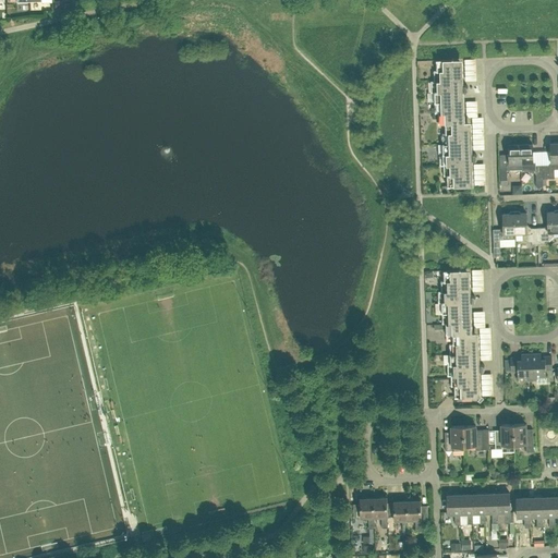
[(438,124),(445,124),(445,123),(461,122),(461,101),(460,92),(464,92),(465,92),(466,92),(466,91),(468,91),(468,89),(469,88),(469,87),(468,86),(468,85),(466,85),(465,85),(464,85),(460,85),(459,59),(456,59),(436,60),(437,71),(434,71),(434,81),(431,81),(431,93),(434,93),(435,113),(438,113),(438,124)]
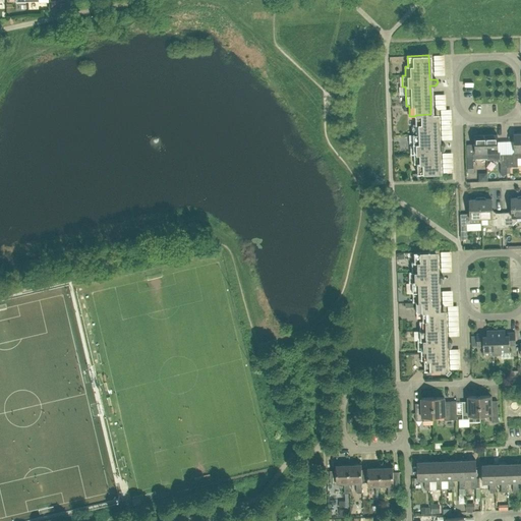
[(443,143),(442,143),(438,143),(437,114),(433,114),(430,114),(415,115),(415,116),(416,124),(413,124),(413,143),(410,143),(411,155),(414,155),(414,165),(417,165),(417,174),(436,173),(439,173),(438,150),(442,150),(443,150),(444,150),(444,149),(445,149),(445,148),(446,147),(446,146),(445,145),(444,143),(443,143)]
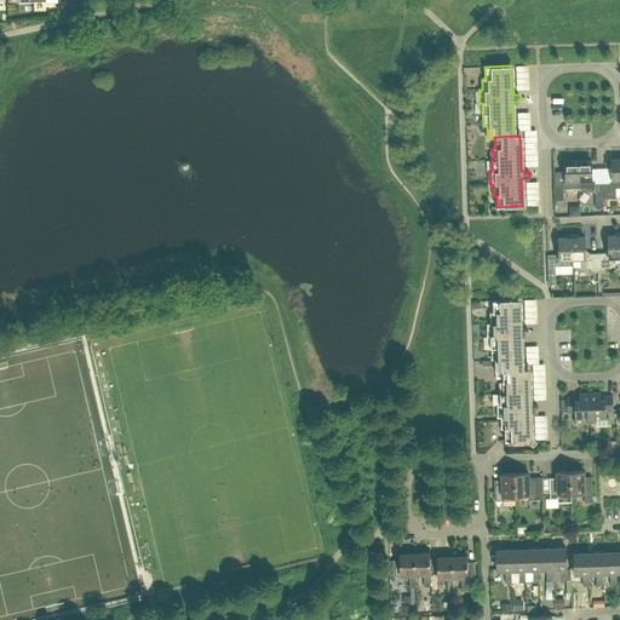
[(619,159),(612,160),(612,179),(609,183),(602,183),(603,199),(616,199),(615,188),(619,188),(619,159)]
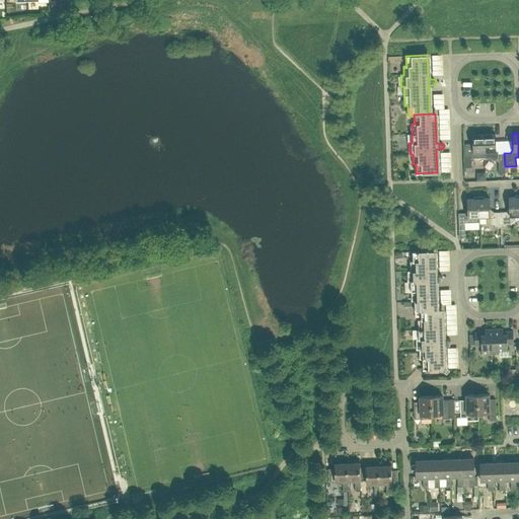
[(470,155),(465,155),(465,167),(471,167),(471,159),(485,159),(485,152),(484,134),(472,135),(473,152),(472,152),(470,153),(470,155)]
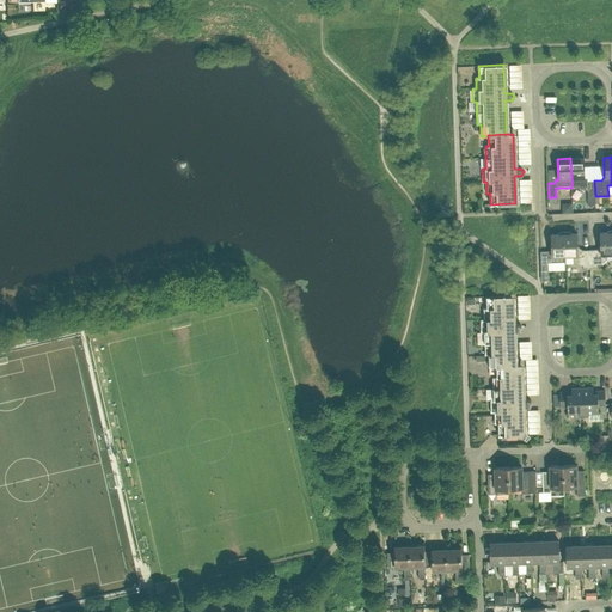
[(570,158),(571,179),(585,179),(583,158),(570,158)]
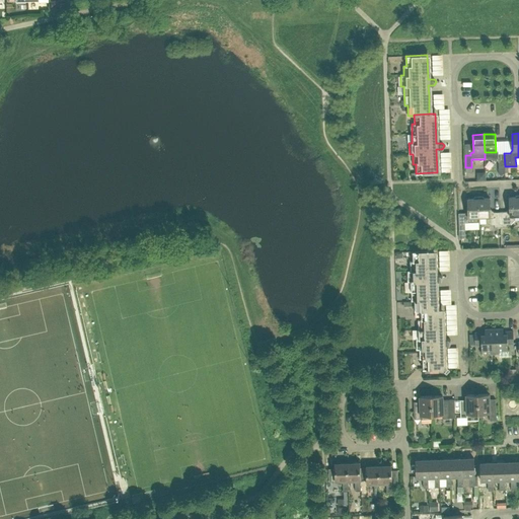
[(515,220),(514,216),(518,215),(518,195),(516,195),(514,197),(509,197),(509,208),(506,212),(500,212),(501,227),(507,226),(507,224),(511,224),(515,220)]
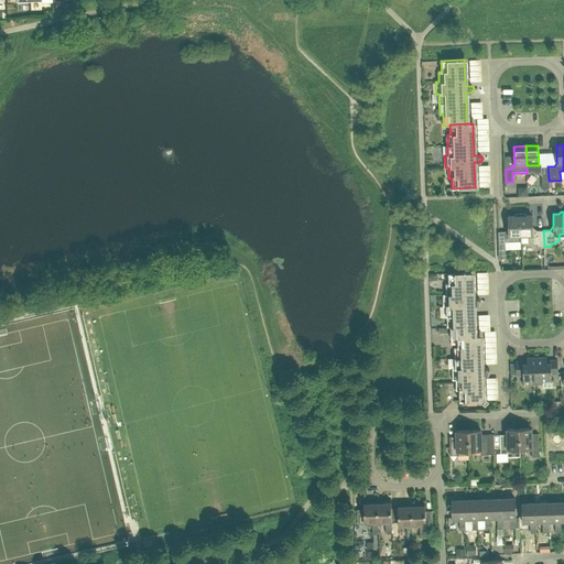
[(537,245),(538,247),(544,247),(543,230),(537,230),(533,227),(532,215),(527,215),(524,213),(520,214),(521,236),(528,236),(528,240),(533,245),(537,245)]
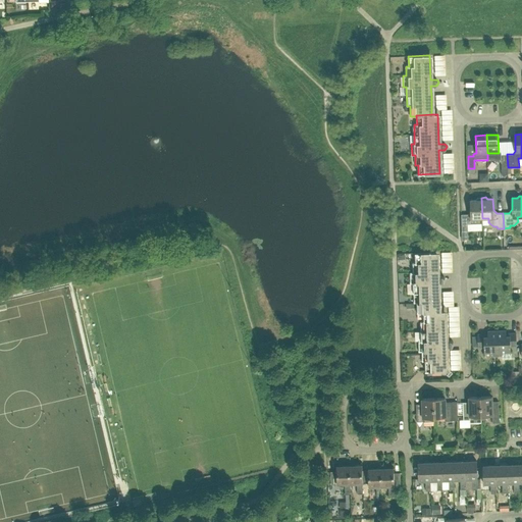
[(471,223),(471,219),(482,218),(481,198),(477,198),(475,200),(470,200),(471,214),(461,214),(462,231),(468,231),(468,223),(471,223)]
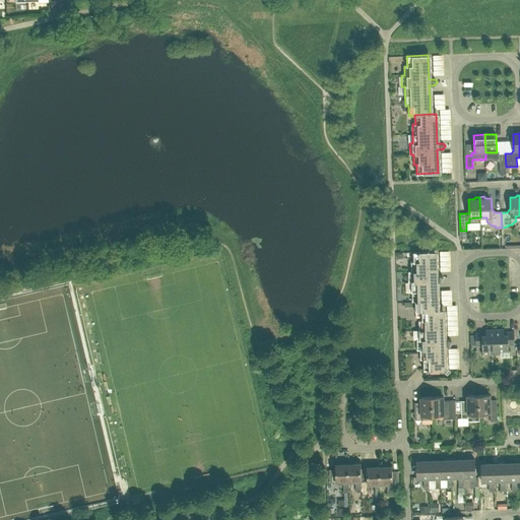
[(447,267),(446,248),(437,248),(438,267),(447,267)]
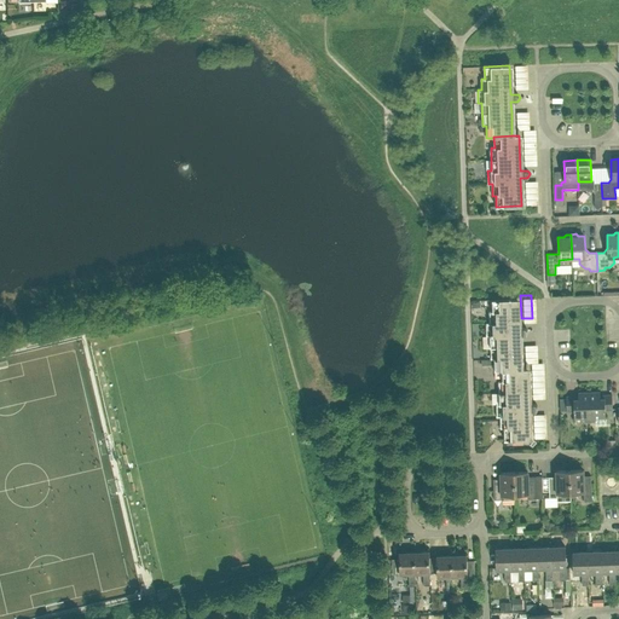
[(525,327),(524,327),(522,328),(519,328),(518,299),(514,299),(492,300),(492,312),(489,312),(490,323),(486,323),(486,336),(490,336),(491,359),(495,359),(495,360),(495,365),(495,371),(502,371),(502,370),(520,369),(519,346),(519,335),(524,335),(525,335),(526,334),(527,334),(527,333),(527,331),(527,330),(527,329),(526,328),(525,328),(525,327)]
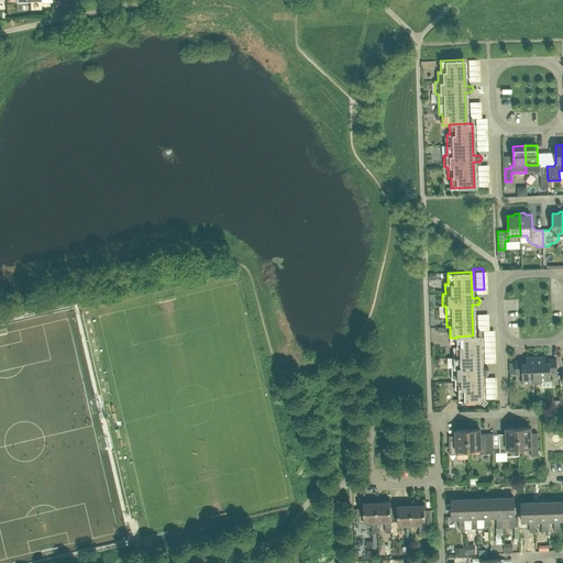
[(486,367),(485,366),(485,367),(481,367),(479,335),(476,335),(473,335),(456,337),(456,338),(456,346),(453,346),(454,367),(451,367),(452,379),(455,379),(455,390),(459,390),(459,400),(478,399),(482,399),(481,374),(485,374),(486,374),(487,374),(487,373),(488,373),(488,372),(489,371),(489,370),(488,368),(488,367),(487,367),(486,367)]
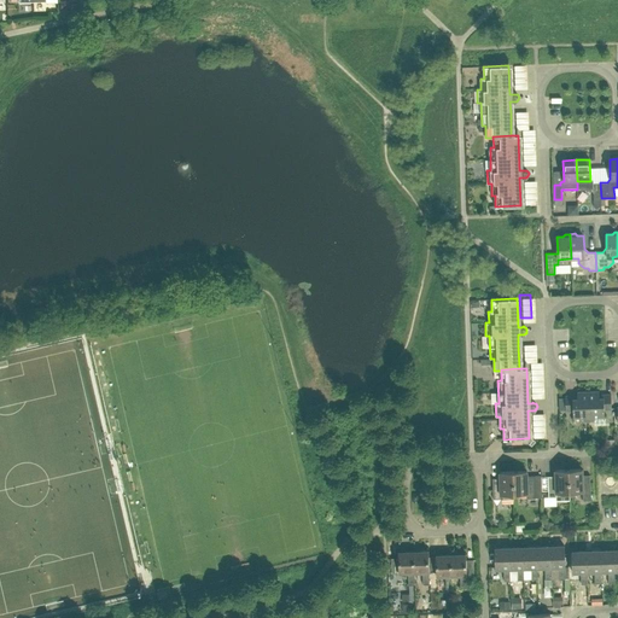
[(573,410),(573,418),(583,418),(583,421),(589,421),(588,391),(577,392),(577,396),(565,396),(566,410),(573,410)]
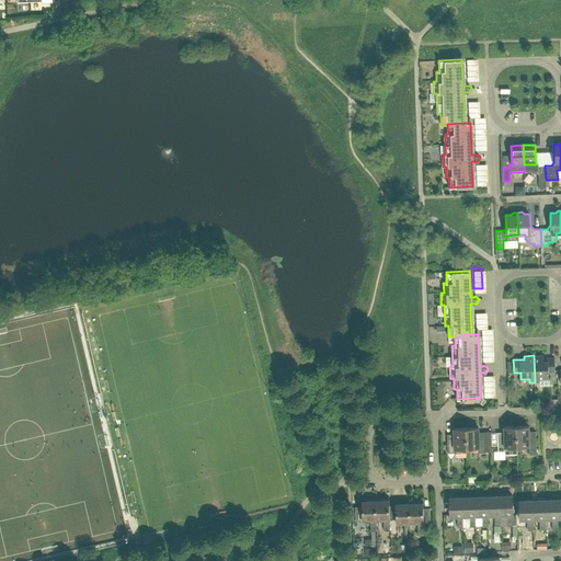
[(544,358),(544,355),(534,355),(535,382),(542,382),(542,385),(549,385),(549,371),(556,371),(554,358),(544,358)]
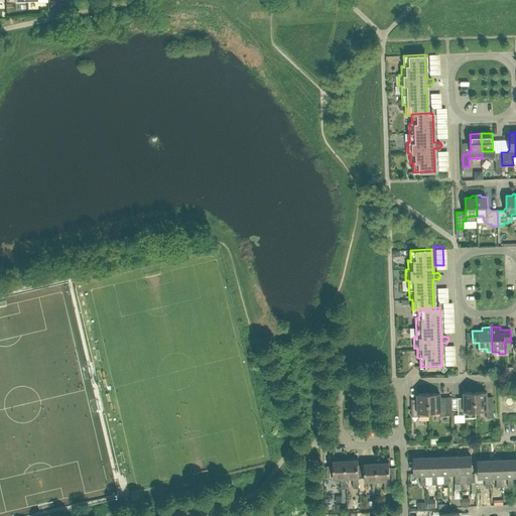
[(476,411),(487,410),(487,418),(493,417),(493,396),(486,397),(486,391),(475,392),(476,411)]
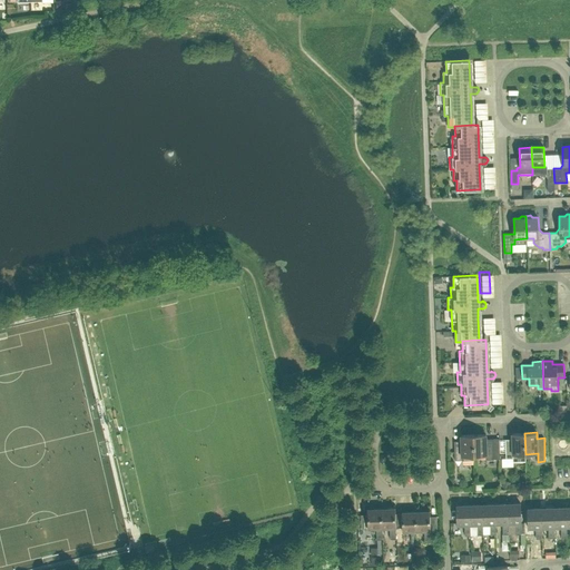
[(526,461),(526,454),(524,433),(512,433),(512,439),(505,440),(505,459),(513,459),(513,462),(526,461)]
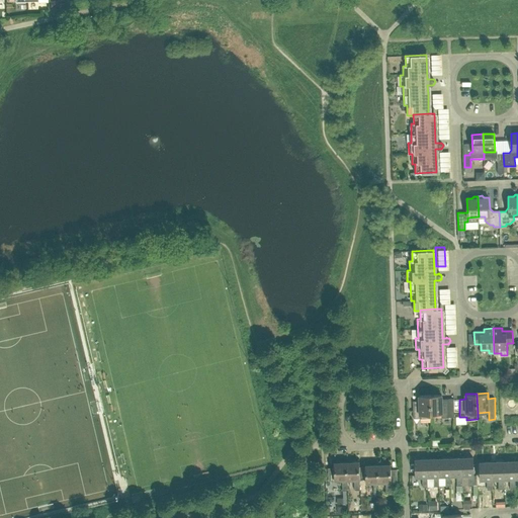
[(413,401),(414,418),(420,418),(420,419),(431,419),(431,415),(430,395),(419,396),(419,401),(413,401)]
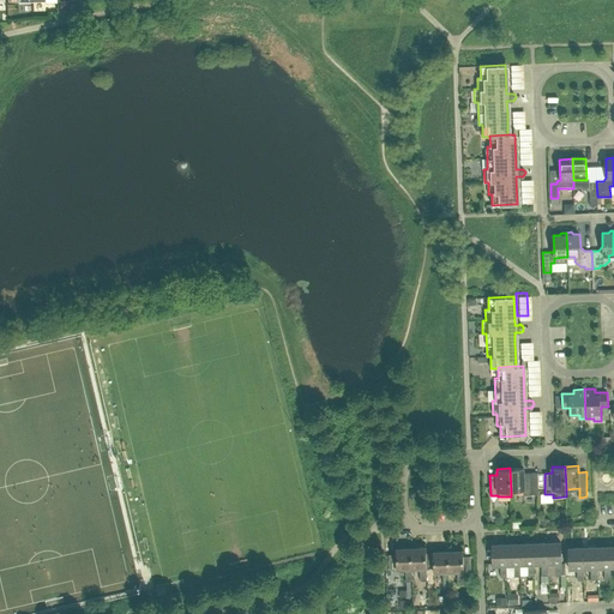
[(537,473),(523,473),(523,468),(510,468),(511,492),(523,491),(524,495),(539,494),(537,473)]
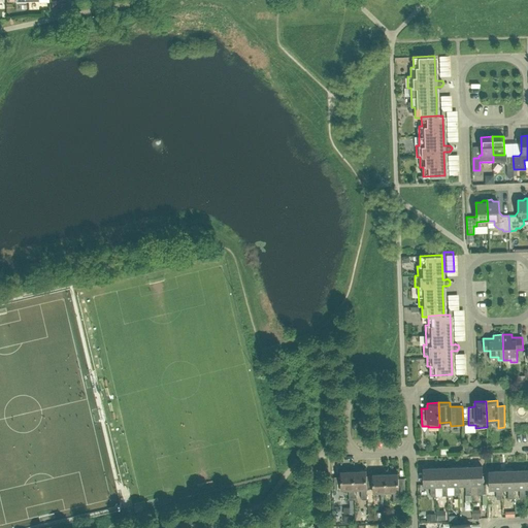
[(466,495),(471,495),(470,485),(470,466),(458,467),(459,485),(465,485),(466,495)]
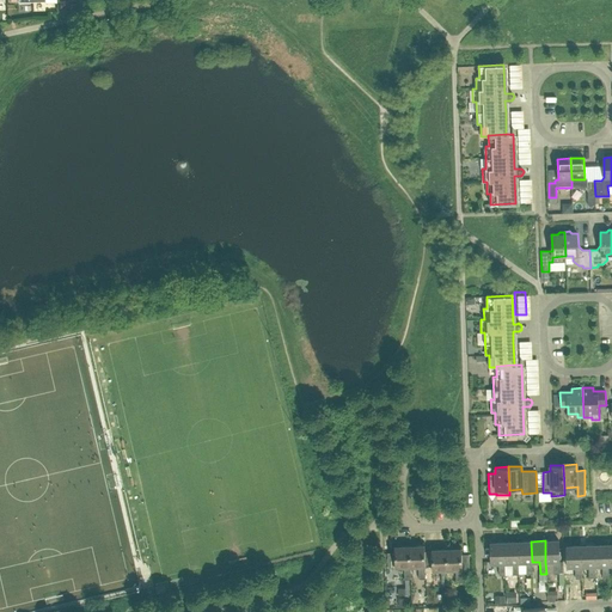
[(560,562),(558,540),(545,540),(545,562),(554,562),(554,573),(560,573),(560,562)]
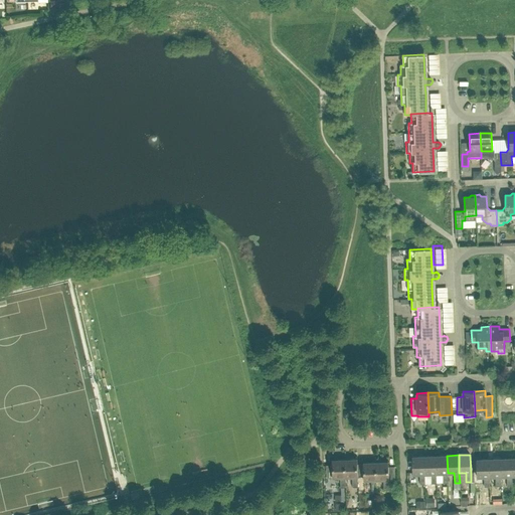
[(340,488),(346,488),(345,478),(344,460),(338,460),(337,457),(335,457),(335,456),(332,456),(332,460),(332,465),(326,465),(327,478),(333,478),(340,478),(340,488)]
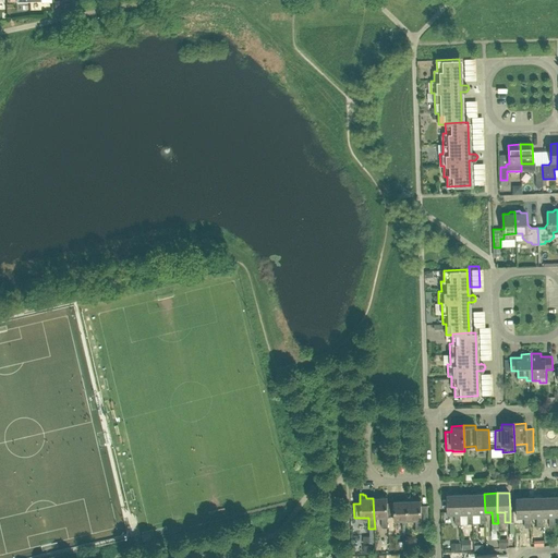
[(388,517),(387,502),(387,497),(379,497),(379,495),(376,495),(376,494),(373,494),(373,498),(374,518),(381,517),(381,528),(388,528),(387,517),(388,517)]
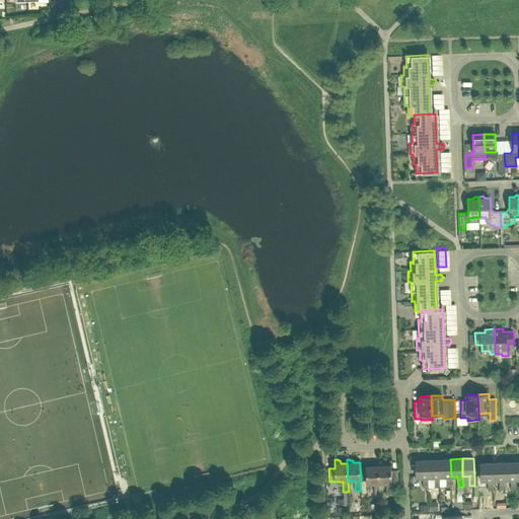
[(435,488),(440,488),(440,477),(439,459),(428,460),(428,477),(435,477),(435,488)]
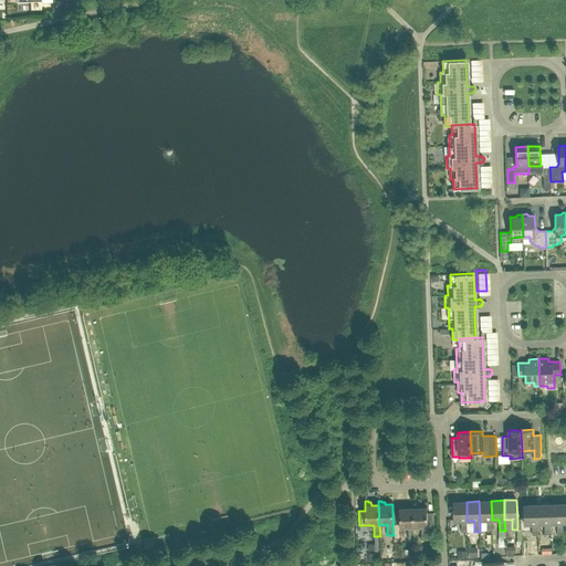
[(486,531),(492,531),(492,520),(491,501),(479,501),(480,521),(486,521),(486,531)]
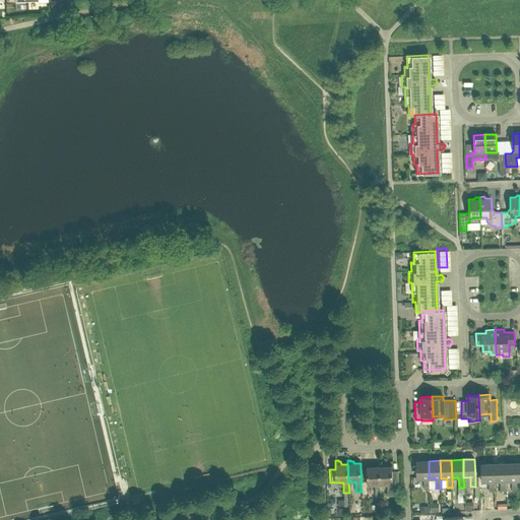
[(416,461),(416,479),(424,478),(425,489),(430,489),(429,478),(429,461),(416,461)]
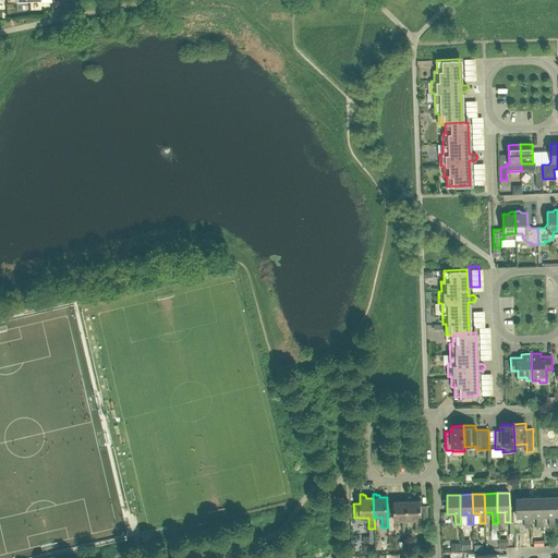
[(410,497),(410,496),(407,496),(407,500),(408,520),(415,520),(416,531),(422,531),(421,520),(422,520),(422,519),(428,519),(427,506),(421,506),(421,500),(413,500),(413,497),(410,497)]
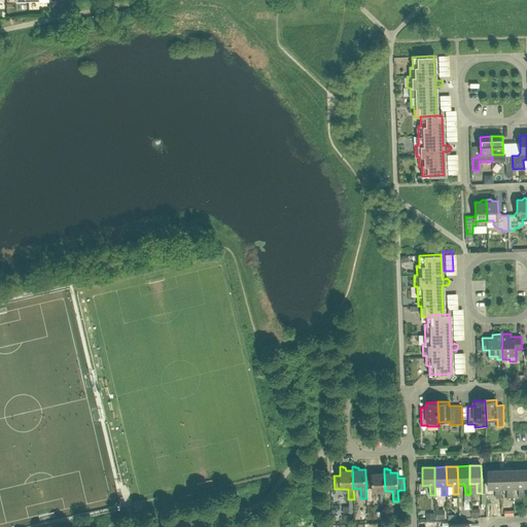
[(512,487),(519,487),(519,497),(524,497),(524,487),(523,468),(512,469),(512,487)]
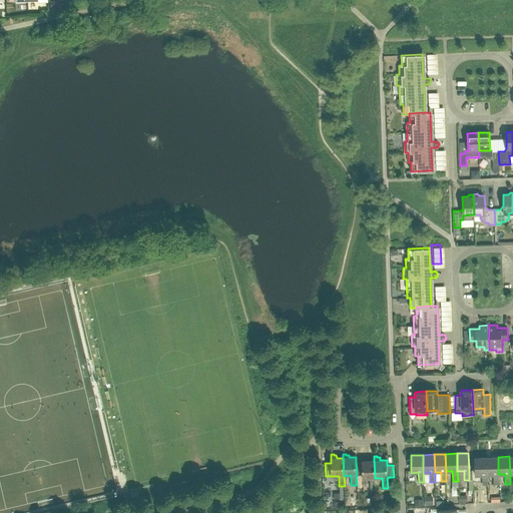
[(371,488),(376,488),(375,478),(374,460),(368,460),(368,458),(365,458),(365,457),(362,457),(362,461),(362,462),(356,462),(357,475),(363,475),(363,479),(370,478),(371,488)]
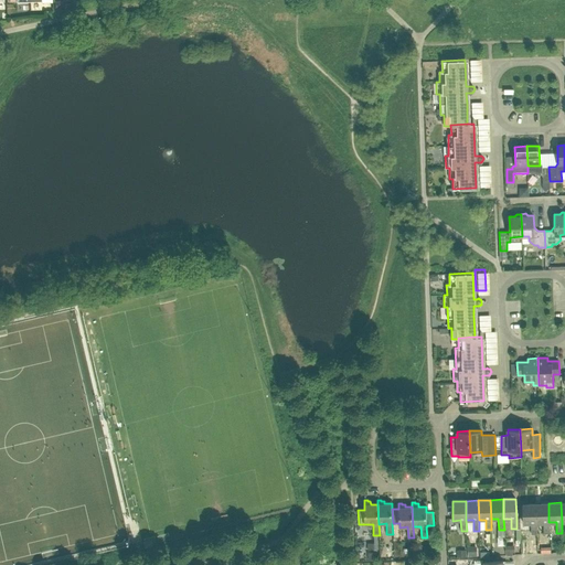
[(523,504),(523,523),(531,523),(531,534),(536,534),(536,523),(536,503),(523,504)]
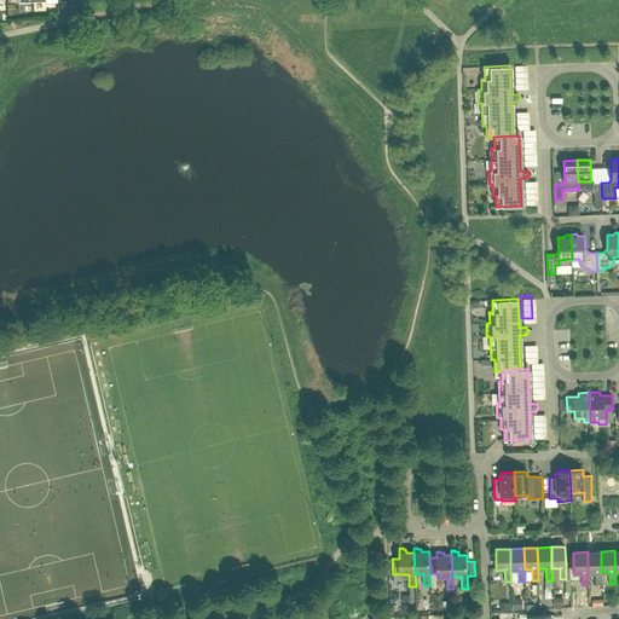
[(588,573),(595,573),(596,584),(602,584),(601,572),(601,551),(588,551),(588,573)]
